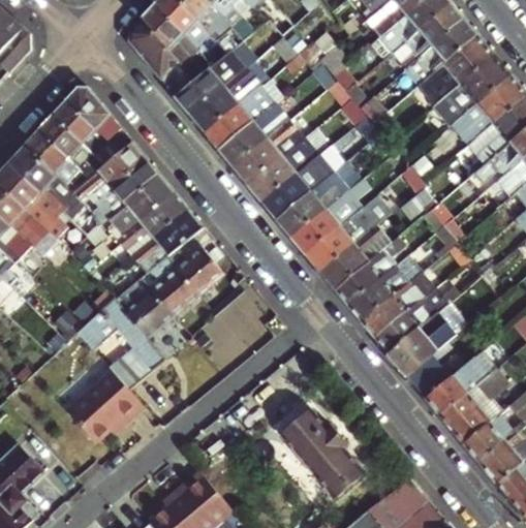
[(158,0),(156,3),(196,52),(210,67),(215,63),(203,48),(207,44),(205,43),(212,37),(180,0),(158,0)]
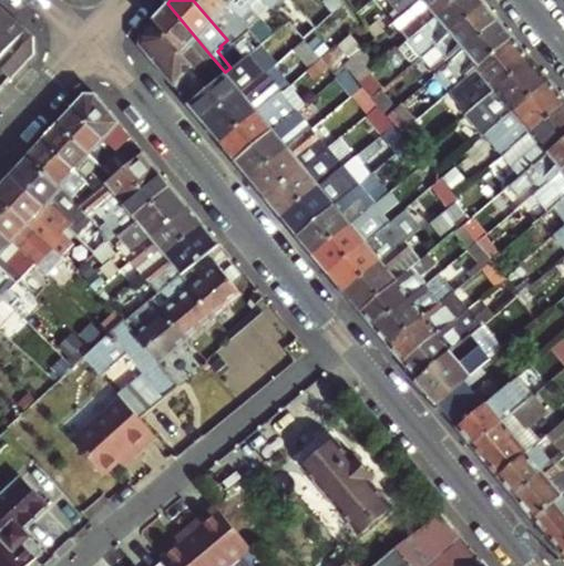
[(241,20),(223,0),(193,0),(227,40),(242,58),(249,51),(234,32),(236,30),(233,26),(241,20)]
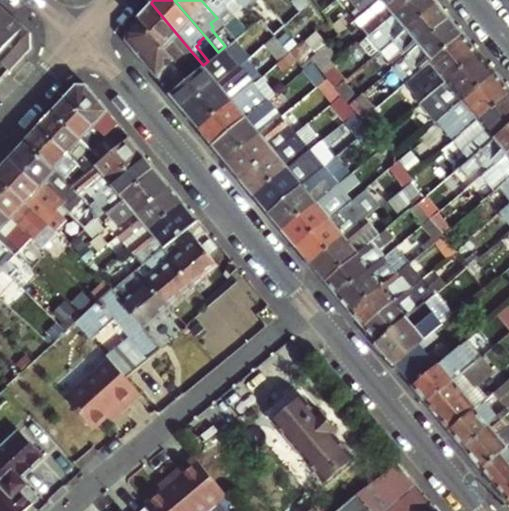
[(201,0),(217,18),(220,22),(234,39),(242,33),(223,9),(234,0),(201,0)]
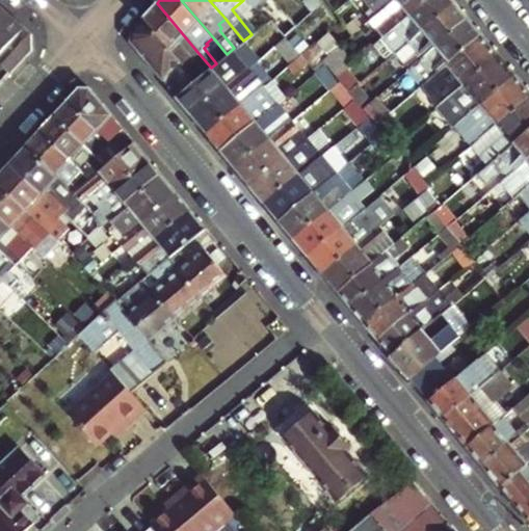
[(371,0),(367,4),(375,14),(392,0),(371,0)]
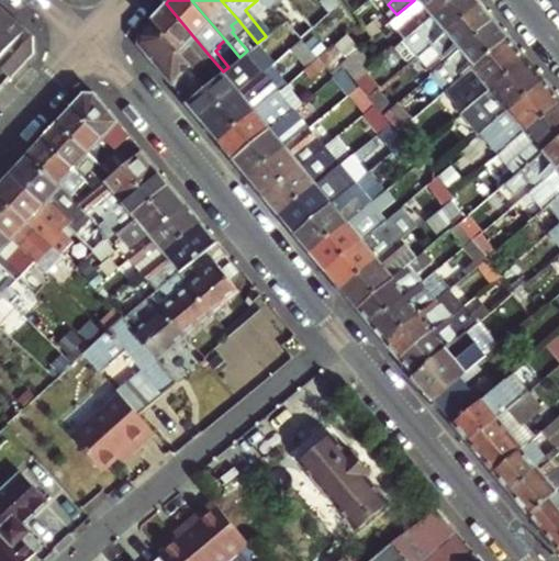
[(395,27),(404,37),(448,0),(414,0),(397,14),(395,15),(401,23),(395,27)]
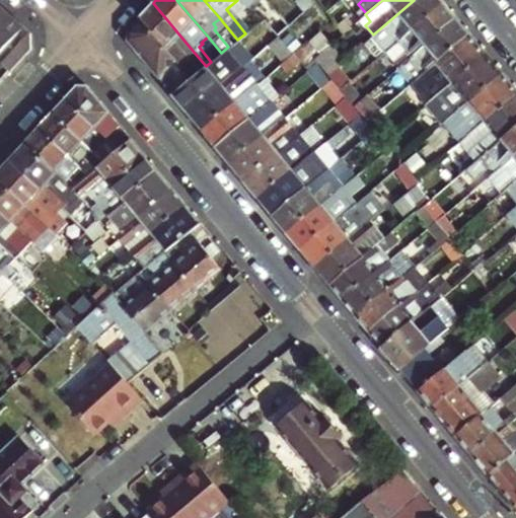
[(371,35),(384,52),(442,3),(439,0),(414,0),(373,34),(371,35)]
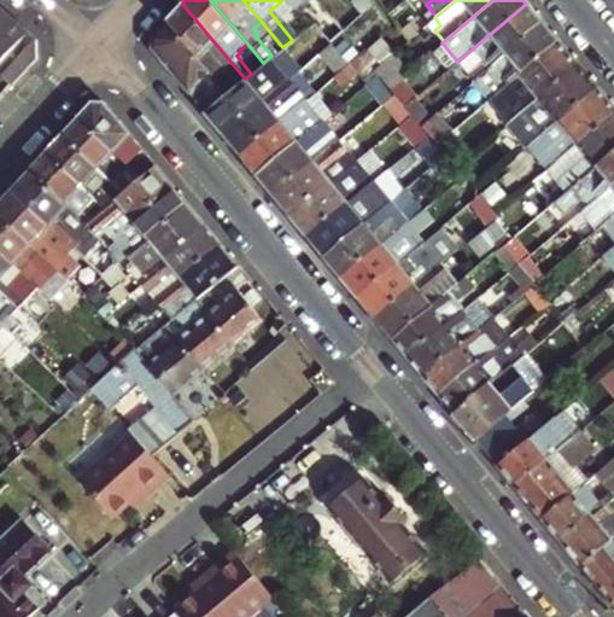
[(182,4),(167,21),(212,75),(229,60),(182,4)]
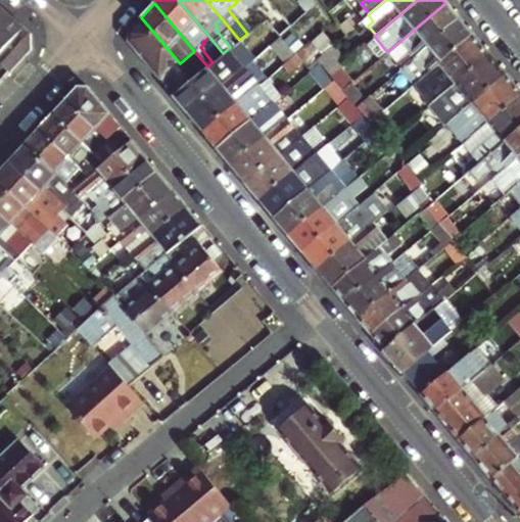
[(445,3),(387,52),(399,67),(458,18),(445,3)]
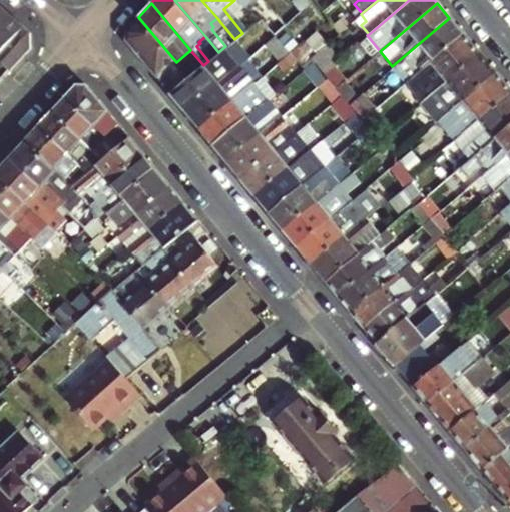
[(0,78),(27,48),(27,32),(0,7),(0,78)]
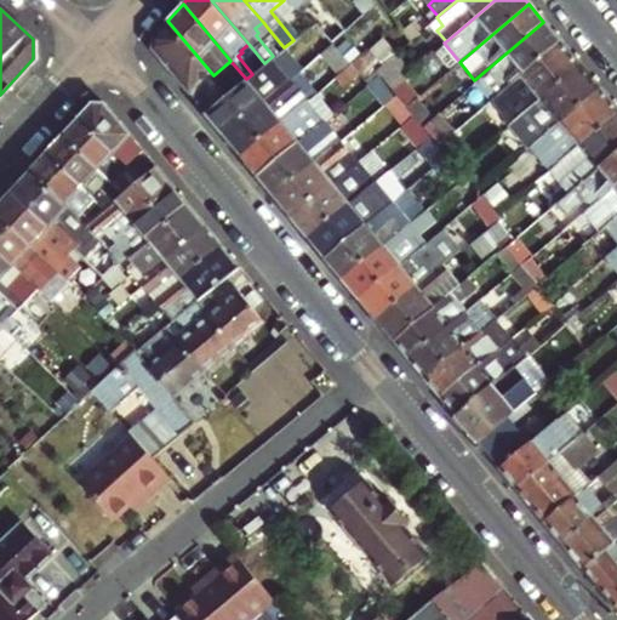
[(342,34),(344,32),(327,12),(315,22),(331,43),(335,40),(342,34)]
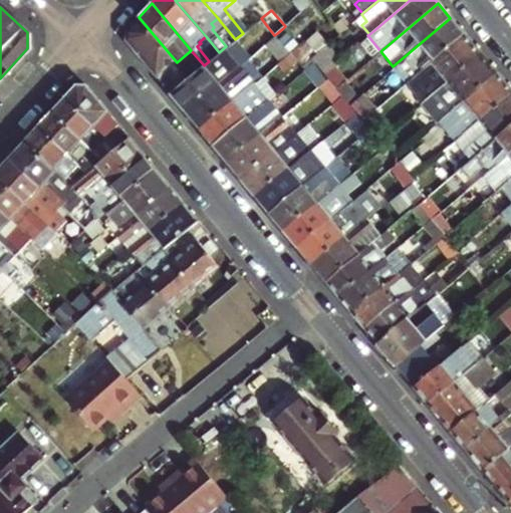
[(177,62),(139,17),(125,31),(125,41),(169,93),(189,77),(177,62)]
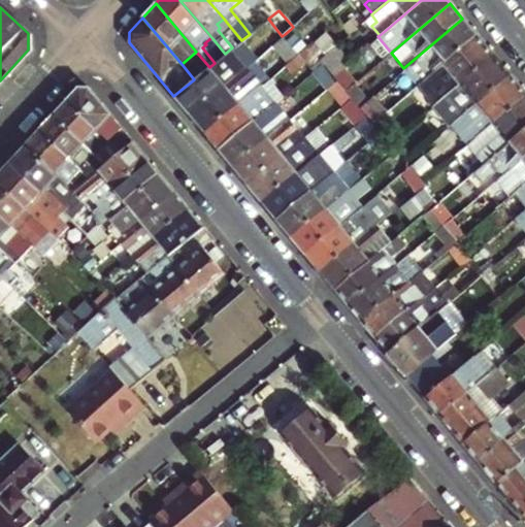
[(217,24),(220,28),(227,23),(224,19),(217,24)]
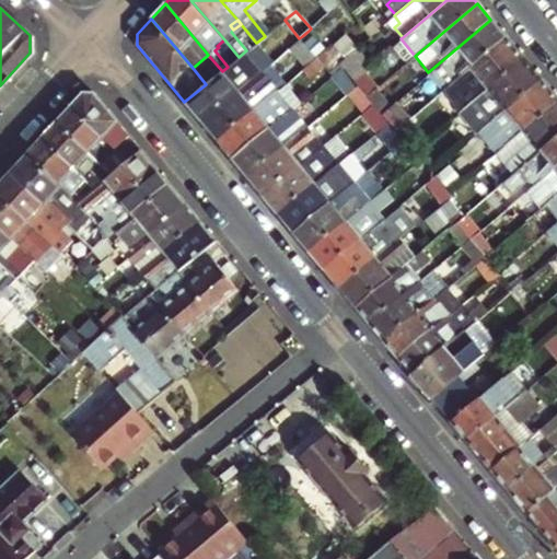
[(442,89),(456,76),(505,35),(490,20),(428,72),(442,89)]
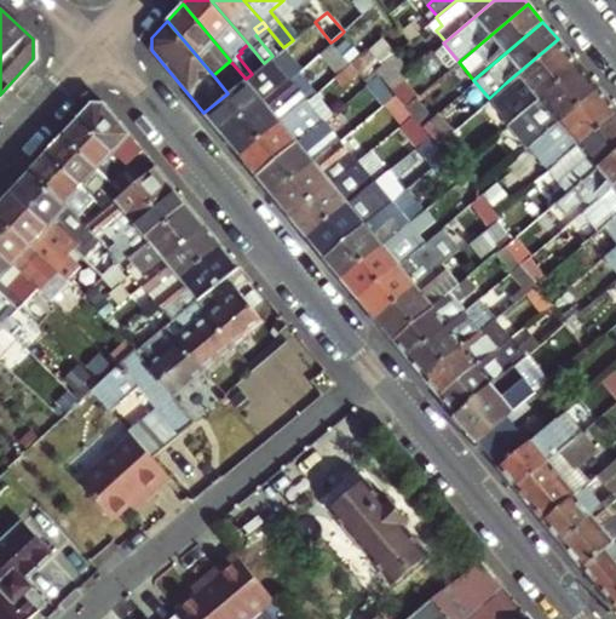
[(512,120),(579,63),(558,39),(505,84),(514,95),(498,110),(508,124),(512,120)]
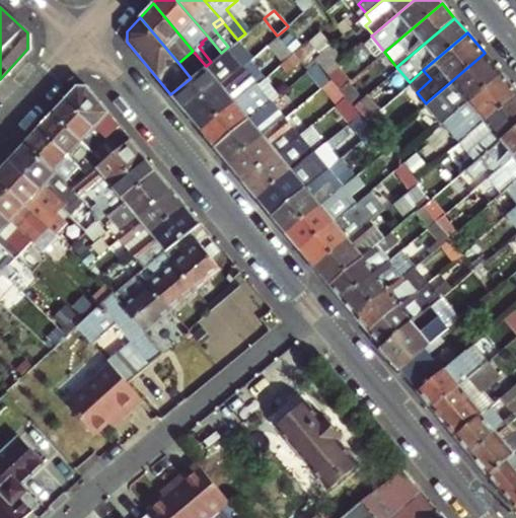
[(274,65),(290,52),(277,35),(268,44),(276,54),(274,56),(270,59),(274,65)]
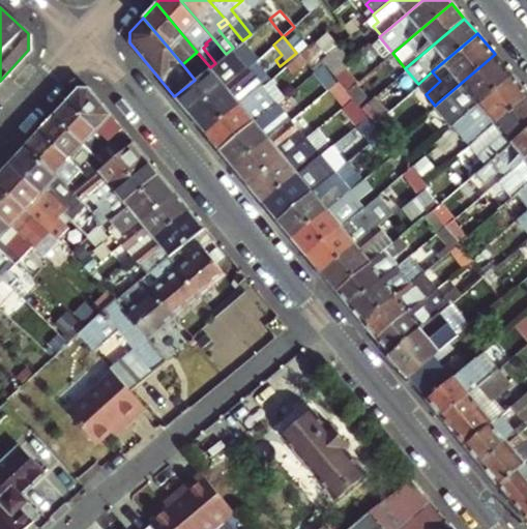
[(226,54),(215,63),(210,67),(195,80),(174,96),(188,114),(238,74),(231,65),(250,50),(242,40),(233,48),(226,54)]
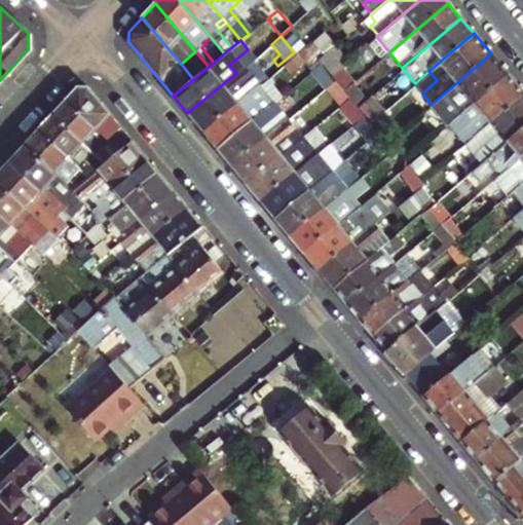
[(322,62),(331,74),(341,66),(348,60),(346,57),(336,43),(321,57),(319,58),(322,62)]
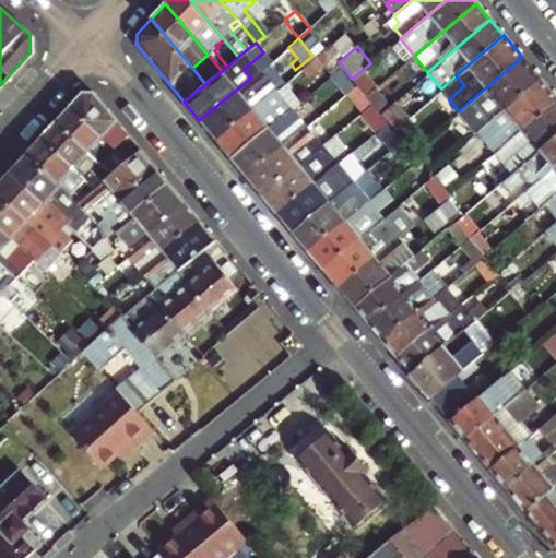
[(332,70),(331,68),(322,57),(319,54),(307,63),(321,80),(323,78),(332,70)]
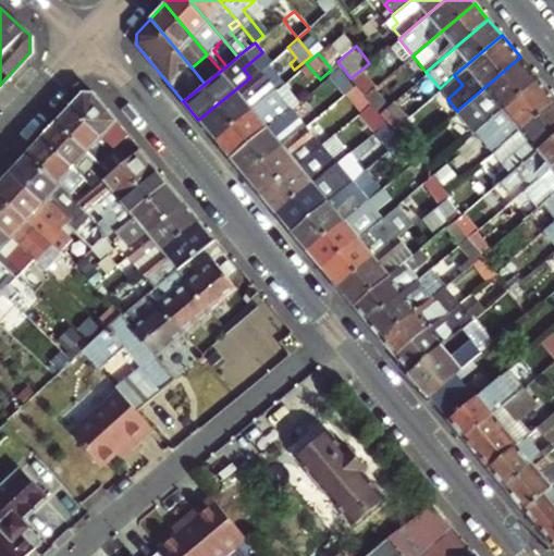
[(538,77),(520,57),(460,108),(478,127),(492,116),(538,77)]
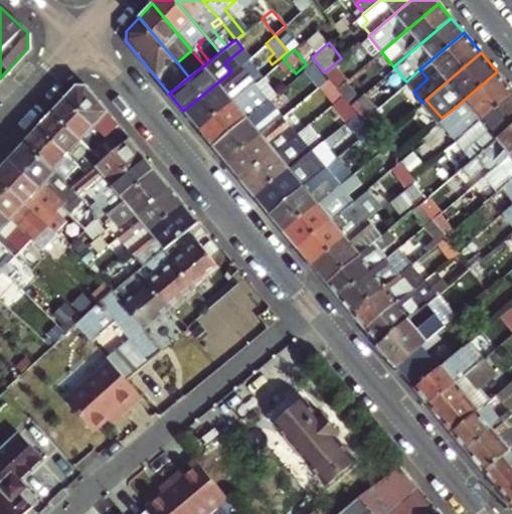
[(326,79),(312,62),(303,69),(317,87),(326,79)]
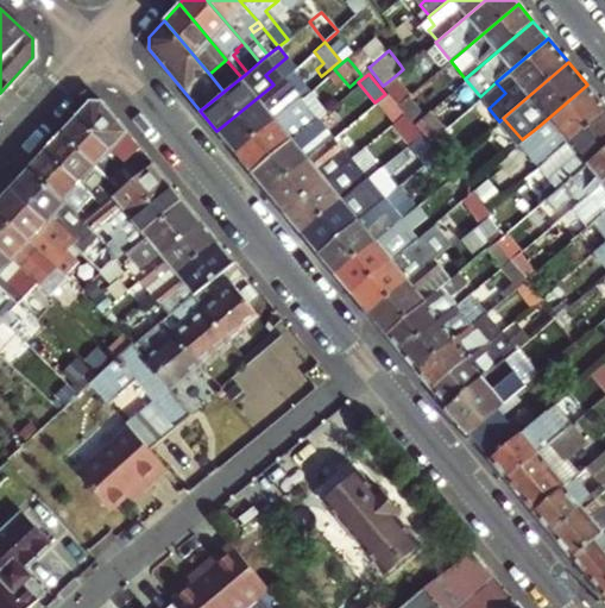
[(283,76),(278,81),(283,87),(288,83),(283,76)]
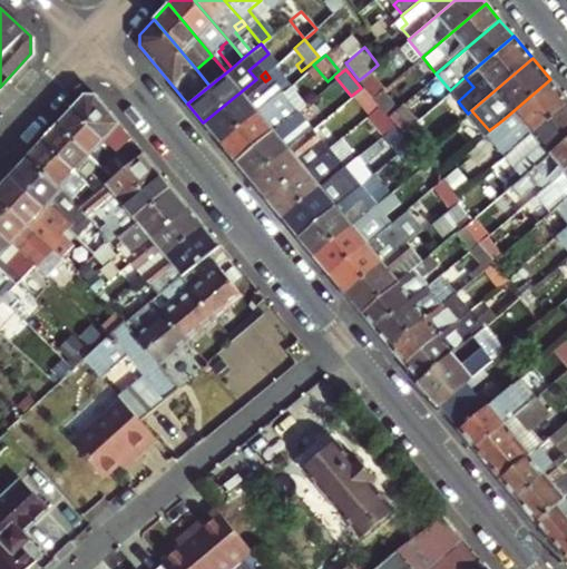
[(261,76),(256,79),(203,123),(220,141),(276,95),(281,100),(285,97),(281,91),(270,78),(265,81),(261,76)]
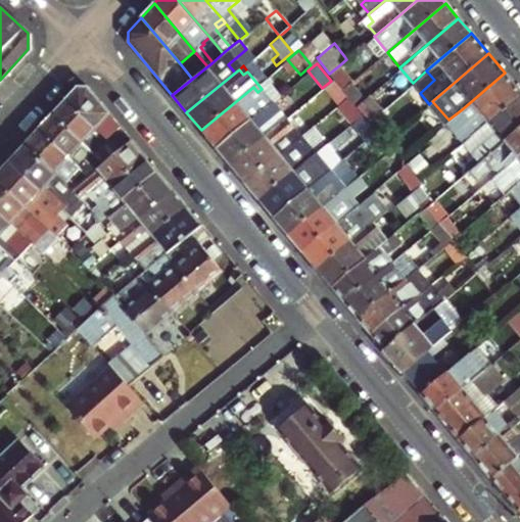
[(519,93),(519,91),(505,73),(462,109),(469,117),(457,129),(466,140),(478,129),(519,93)]
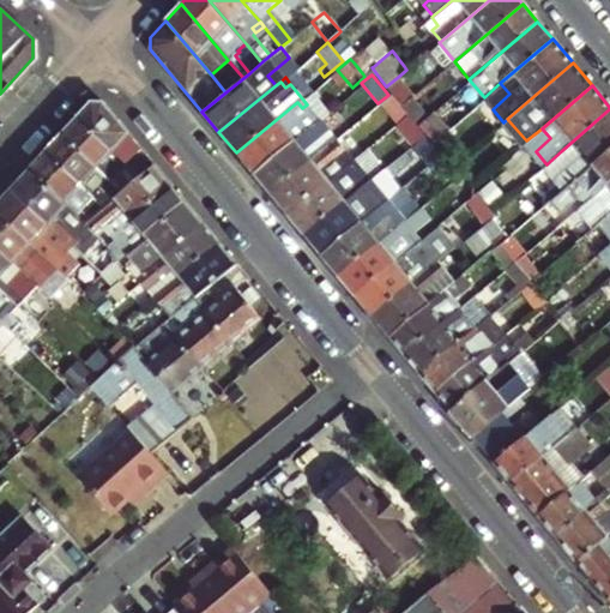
[(426,116),(411,98),(400,107),(406,113),(416,124),(426,116)]
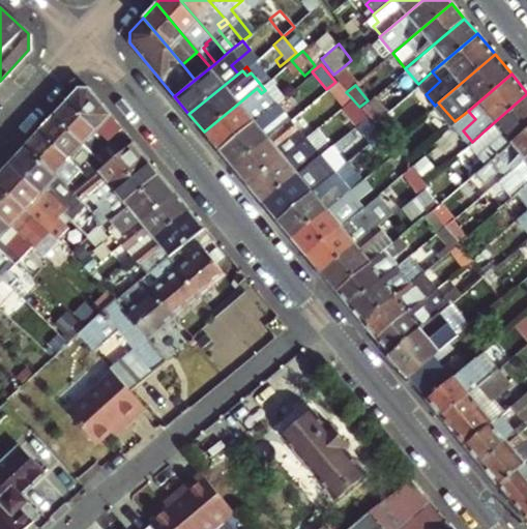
[(87,86),(77,87),(65,99),(120,152),(133,141),(87,86)]
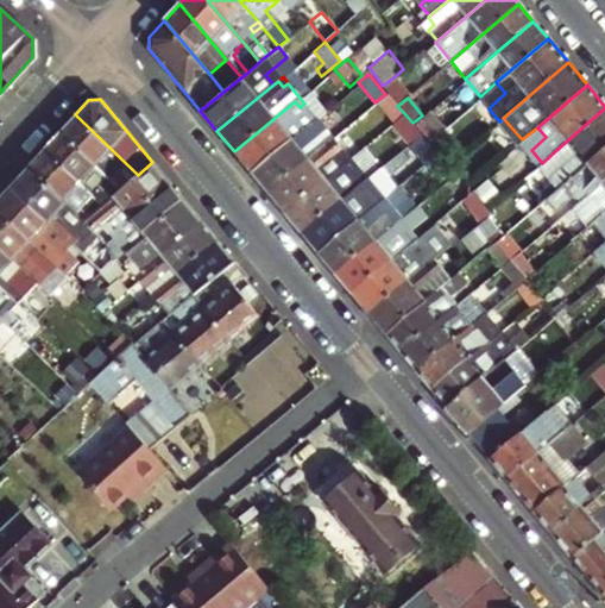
[(300,107),(295,101),(234,151),(251,171),(312,121),(303,112),(308,108),(304,104),(300,107)]
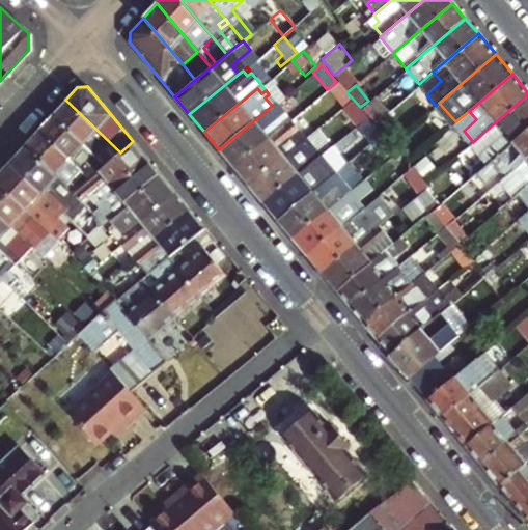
[(527,94),(485,131),(495,142),(482,154),(490,162),(527,130),(527,94)]
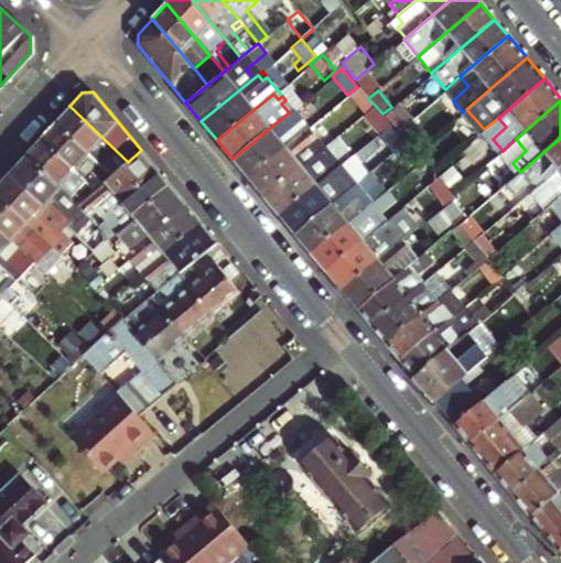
[(383,129),(390,122),(383,114),(374,104),(366,110),(383,129)]
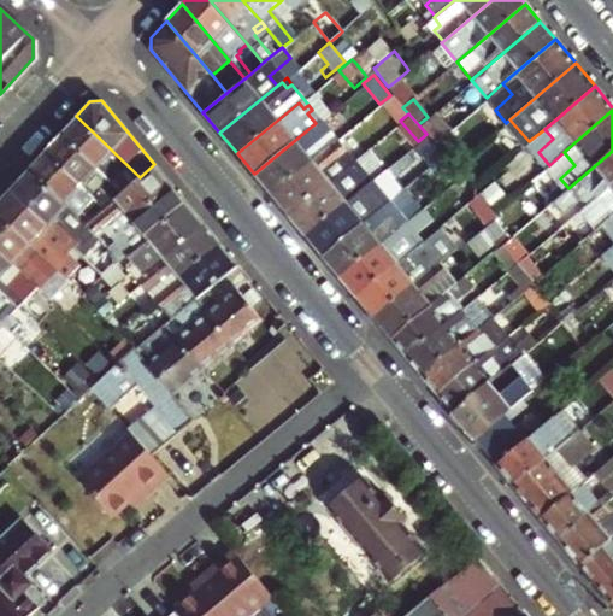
[(76,116),(59,134),(123,192),(140,177),(76,116)]
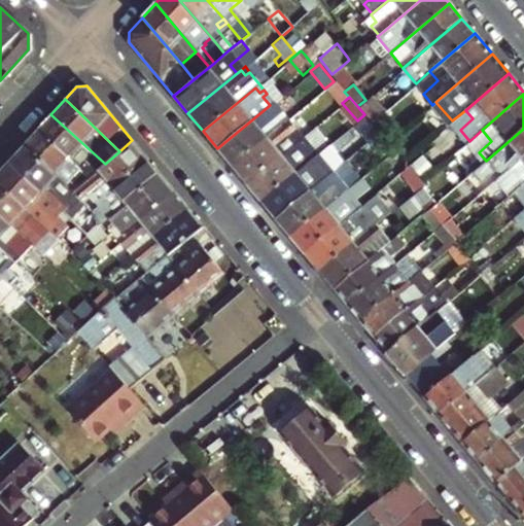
[(278,106),(274,101),(270,105),(274,110),(278,106)]
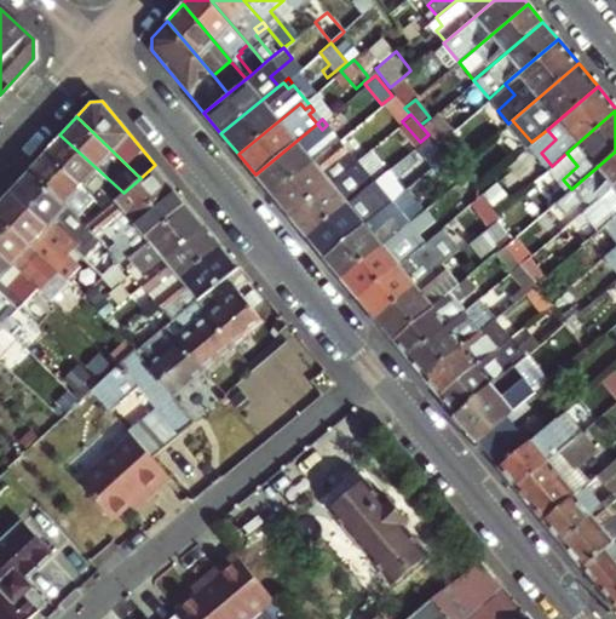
[(317,124),(255,175),(272,195),(314,161),(304,150),(308,145),(310,148),(330,130),(327,125),(322,130),(317,124)]
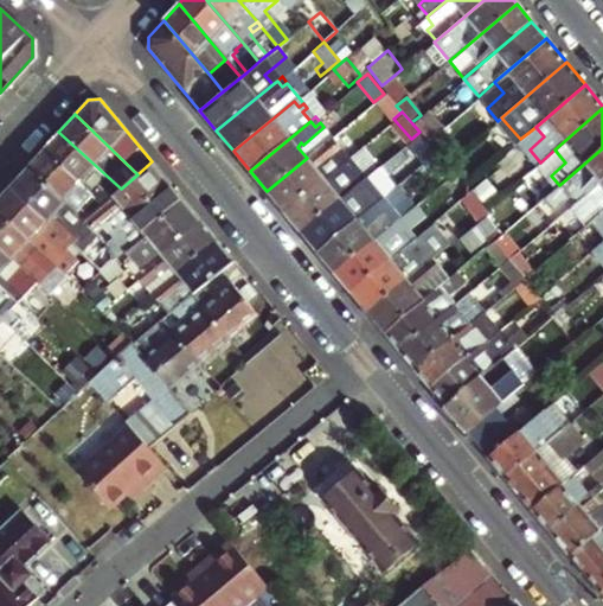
[(332,136),(324,127),(303,145),(301,142),(297,147),(307,158),(327,141),(332,136)]
